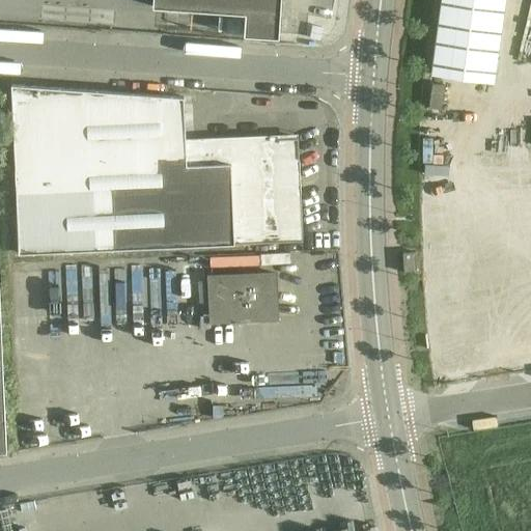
[(151,0),(152,6),(245,14),(243,35),(278,37),(280,0),(151,0)]
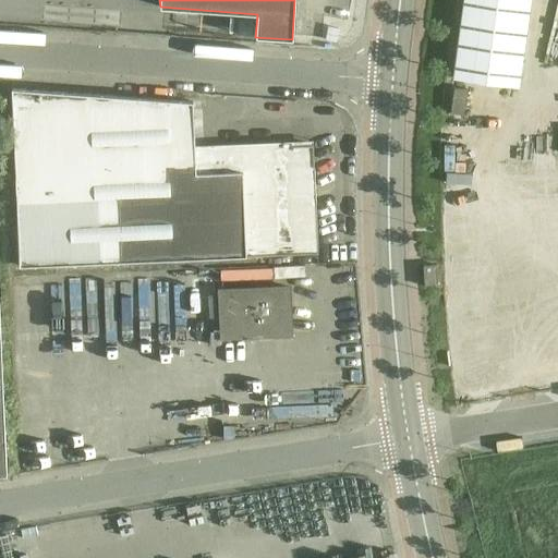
[(463,0),(452,79),(518,87),(529,0),(463,0)]
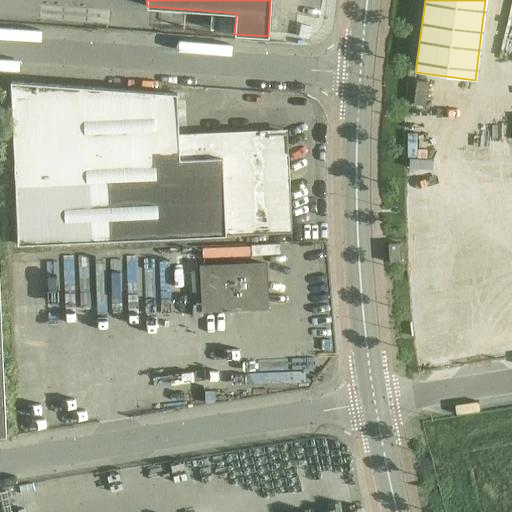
[(301,25),(298,36),(308,38),(310,26),(301,25)]
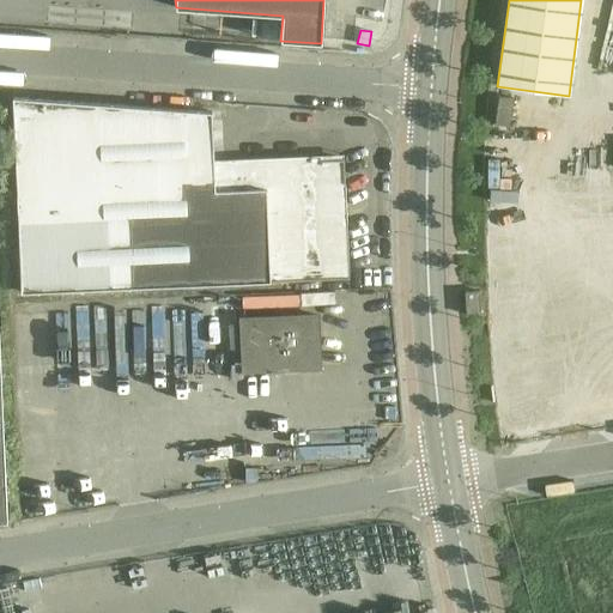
[(20,292),(349,278),(349,277),(345,277),(341,183),(345,183),(344,159),(321,161),(320,163),(310,161),(311,156),(310,156),(309,159),(213,163),(212,113),(12,98),(20,292)]
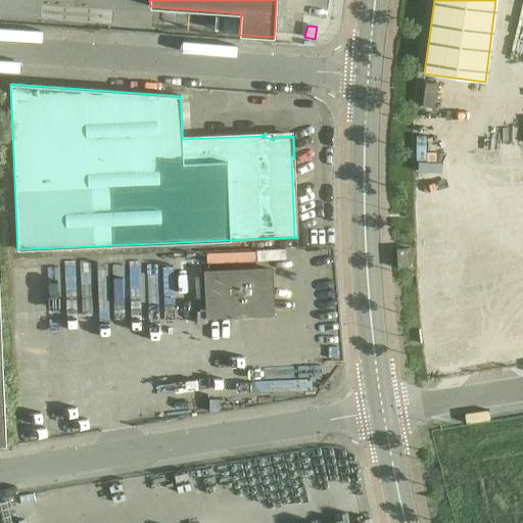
[(396,249),(397,269),(410,268),(409,248),(396,249)]
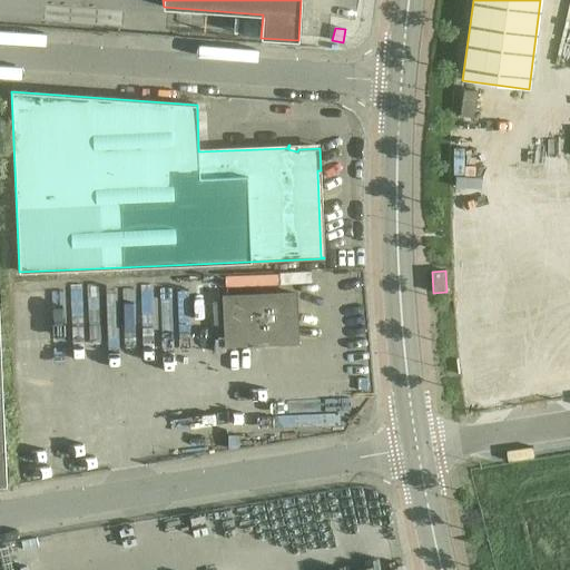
[(224,296),(226,341),(276,338),(277,343),(297,342),(295,294),(224,296)]
